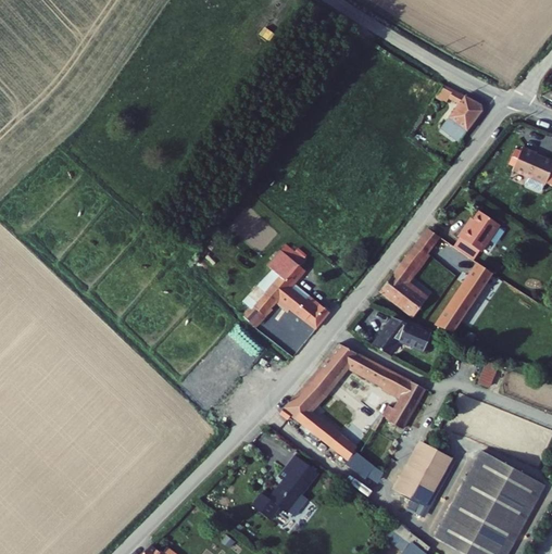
[(433,126),(456,143),(479,112),(440,86),(430,99),(446,109),(433,126)]
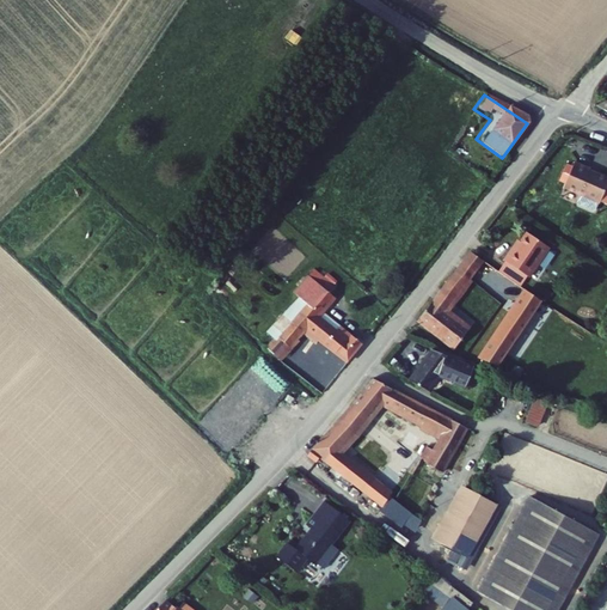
[(606,95),(601,103),(595,101),(592,105),(606,113),(606,95)]
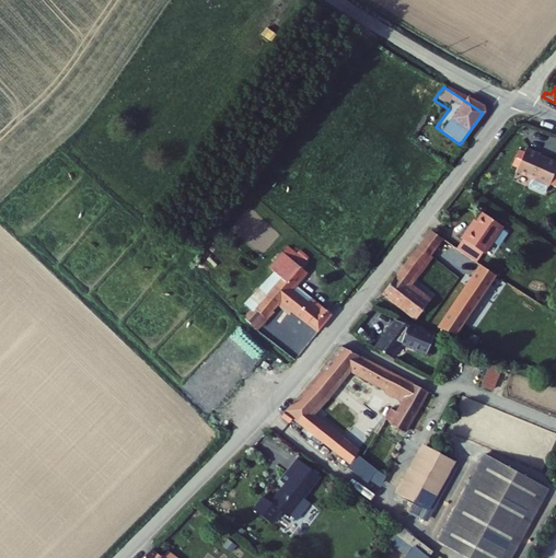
[(535,151),(521,146),(511,169),(526,175),(523,182),(524,185),(536,190),(539,189),(542,182),(544,183),(553,161),(535,153),(535,151)]
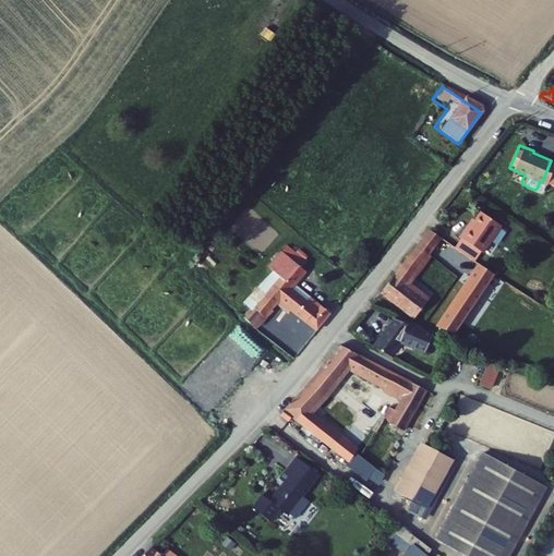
[(466,220),(456,234),(479,250),(497,222),(477,209),(468,221),(466,220)]
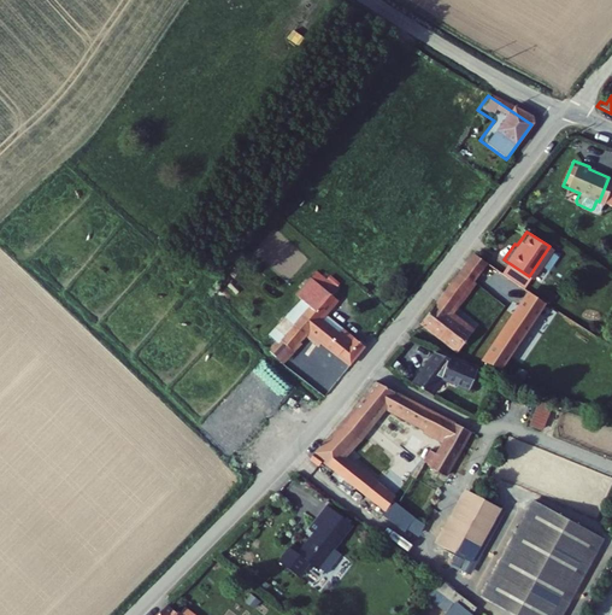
[(445,320),(487,262),(470,251),(416,322),(462,353),(498,368),(546,300),(533,292),(492,346),(445,320)]
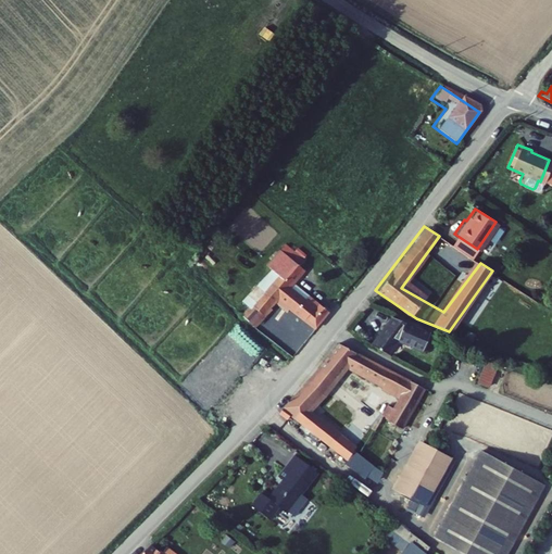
[(336,240),(325,255),(331,261),(343,246),(336,240)]
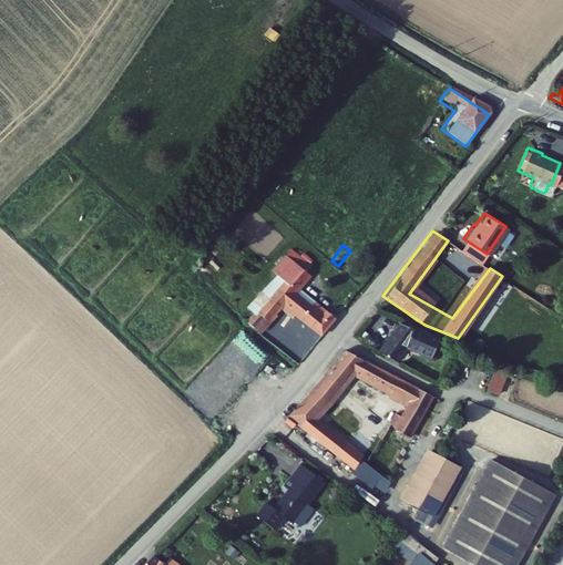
[(310,275),(290,260),(260,293),(266,297),(245,320),(270,343),(273,340),(296,360),(305,349),(282,328),(278,332),(265,320),(277,307),(315,336),(330,317),(314,302),(309,307),(295,295),(298,290),(310,275)]
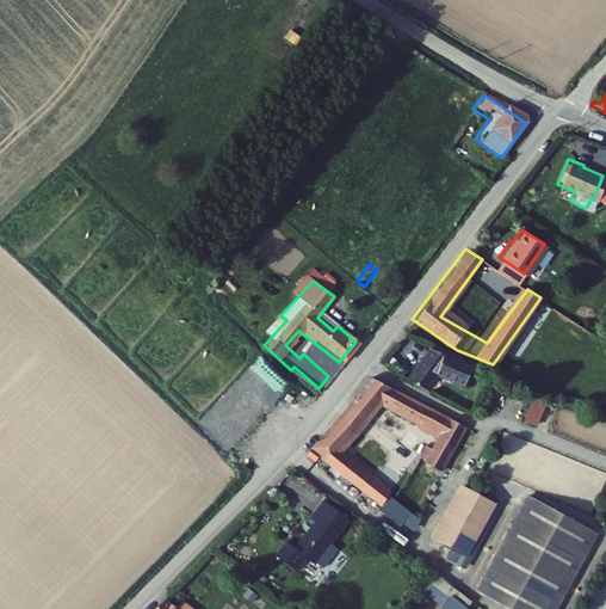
[(338,326),(321,313),(317,318),(333,331),(338,326)]
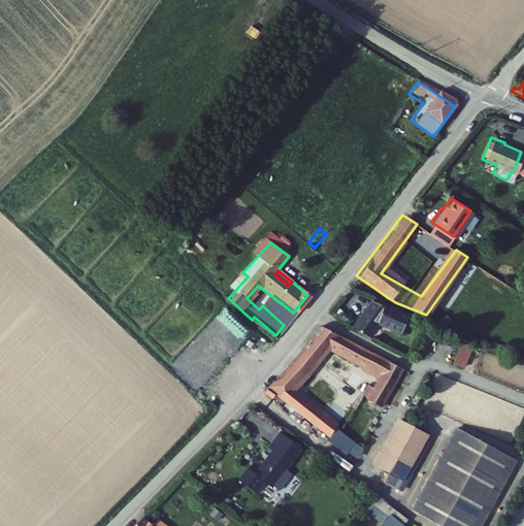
[(367,306),(350,327),(366,335),(378,322),(411,334),(417,317),(401,310),(402,308),(372,297),(367,306)]
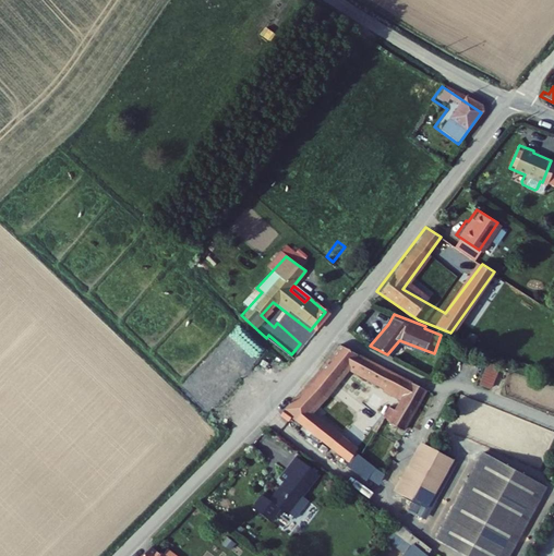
[(310,379),(279,414),(288,422),(293,418),(352,460),(363,446),(315,414),(350,366),(408,398),(417,384),(337,342),(310,379)]
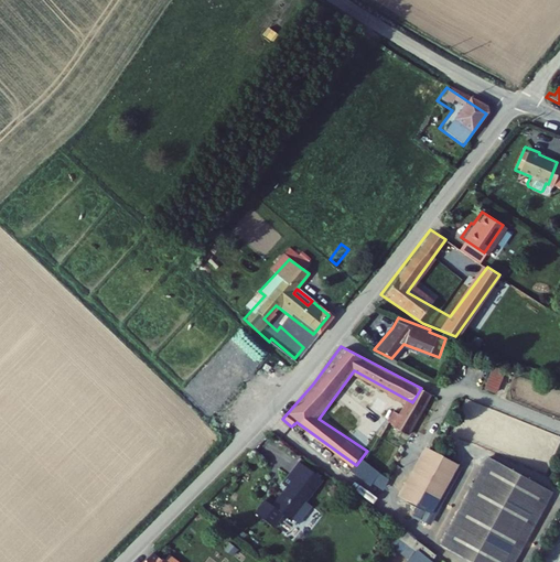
[(494,395),(502,375),(487,369),(481,389),(494,395)]
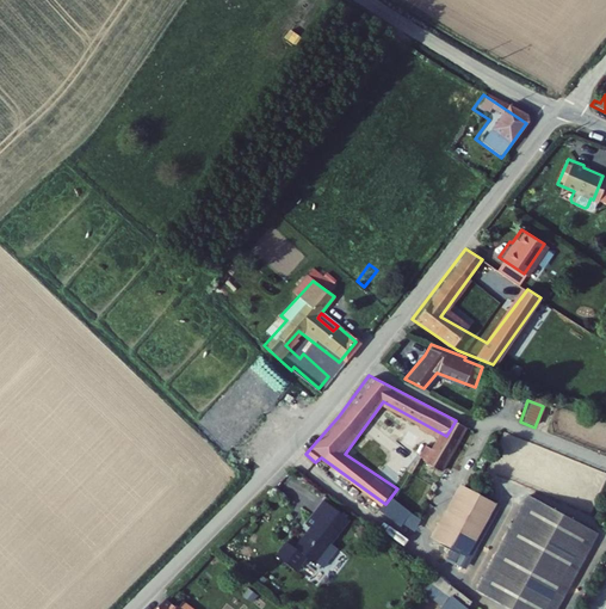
[(471,429),(456,420),(446,436),(428,461),(443,472),(471,429)]
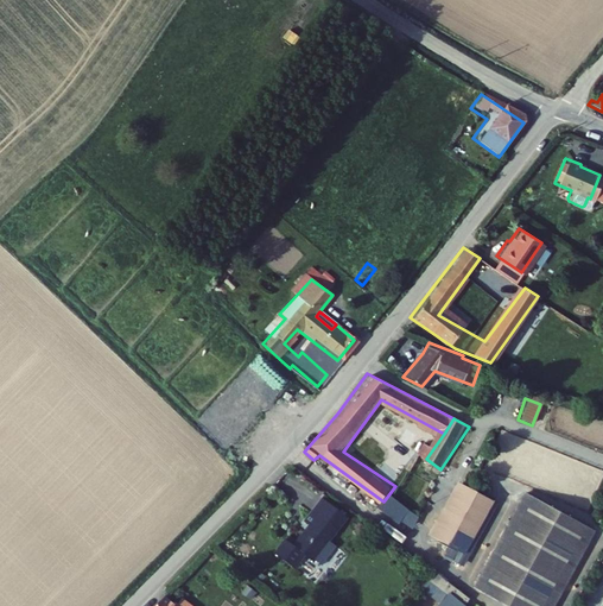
[(468,490),(436,540),(468,561),(500,511),(468,490)]
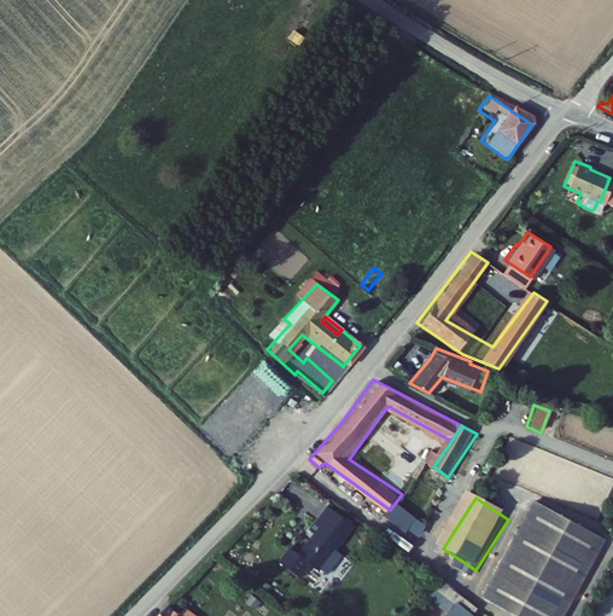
[(544,505),(485,598),(514,615),(567,615),(612,547),(544,505)]
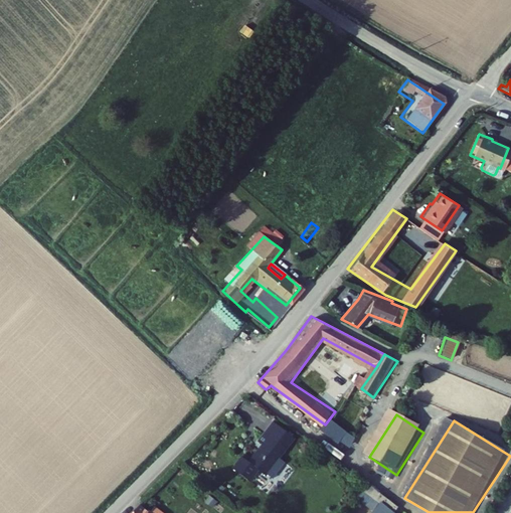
[(269,441),(267,444),(273,449),(284,436),(271,425),(263,436),(269,441)]
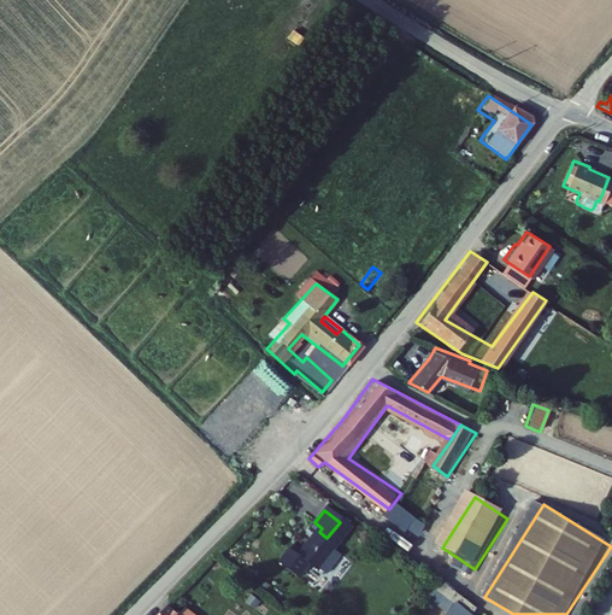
[(290,550),(278,567),(298,583),(311,566),(319,573),(352,532),(340,522),(327,538),(319,532),(299,557),(290,550)]
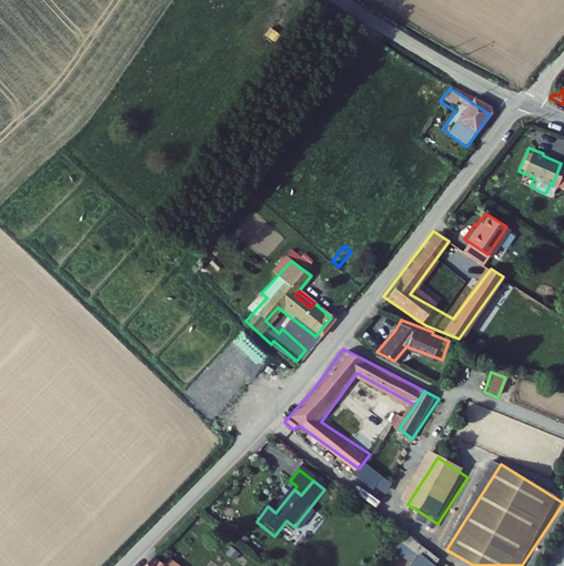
[(404,539),(399,547),(422,565),(434,565),(435,564),(404,539)]
